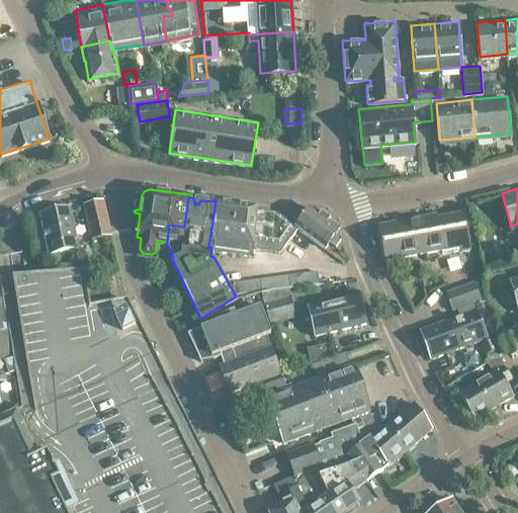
[(92,236),(110,233),(102,198),(84,201),(92,236)]
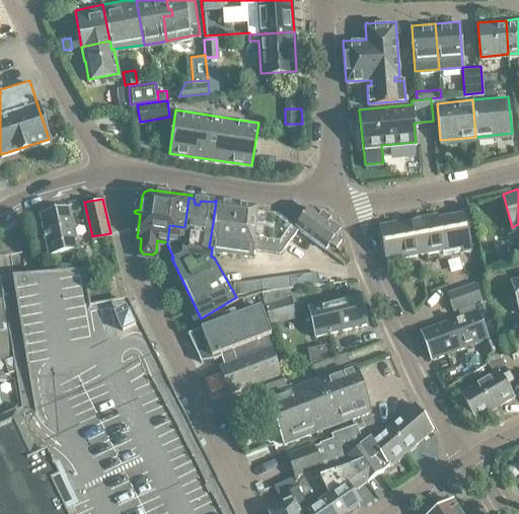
[(253,236),(254,229),(253,228),(256,208),(256,206),(217,201),(217,200),(216,200),(213,222),(209,247),(212,247),(249,253),(247,258),(263,260),(266,237),(253,236)]
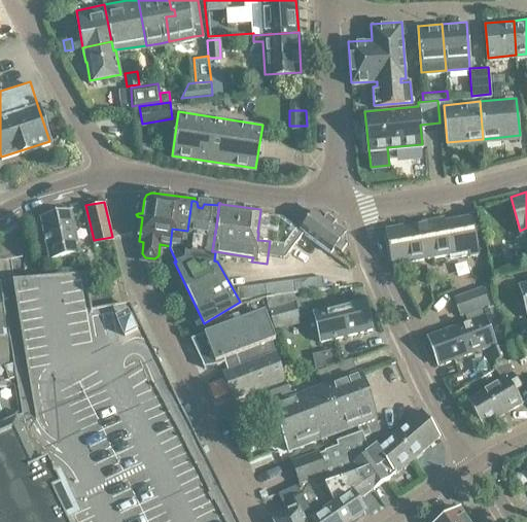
[(335,244),(341,249),(346,242),(345,230),(334,222),(336,219),(327,213),(325,216),(315,208),(303,225),(299,222),(296,225),(304,231),(329,250),(335,244)]
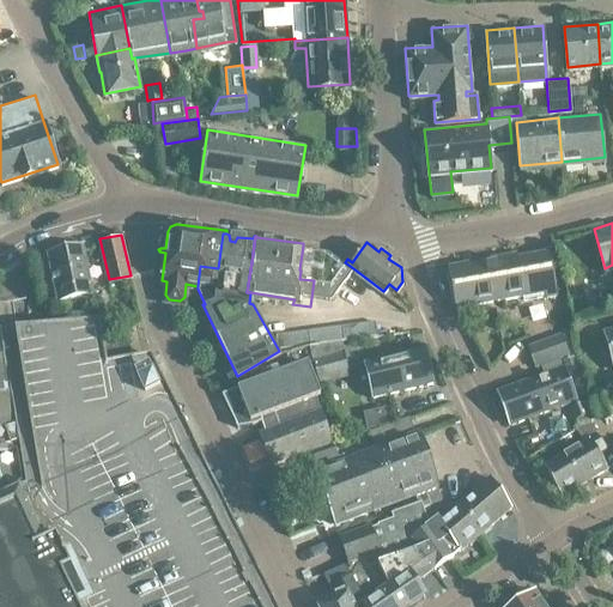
[(82,243),(47,250),(58,299),(93,291),(82,243)]
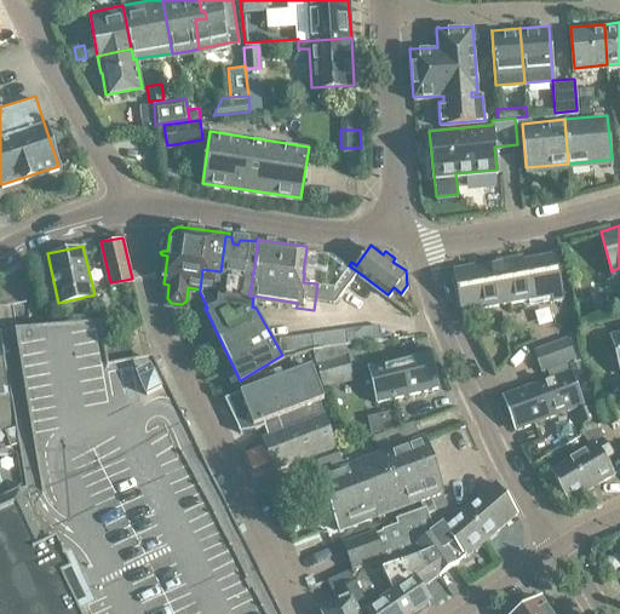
[(306,248),(303,273),(304,274),(331,276),(345,287),(357,271),(349,265),(331,252),(306,248)]
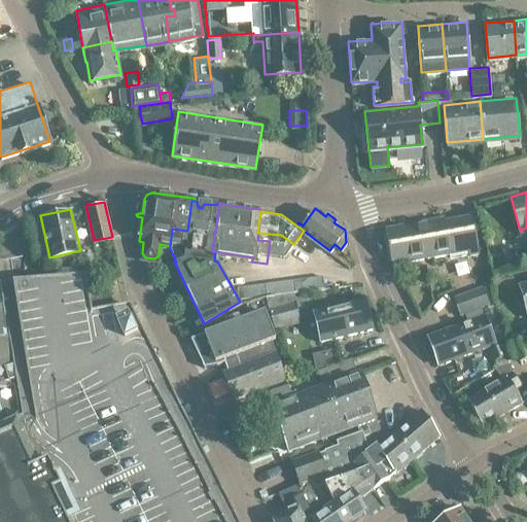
[(444,216),(386,227),(387,231),(385,231),(387,242),(389,242),(389,246),(388,247),(390,257),(391,257),(392,262),(449,251),(450,254),(468,251),(468,252),(479,250),(471,215),(445,219),(444,216)]
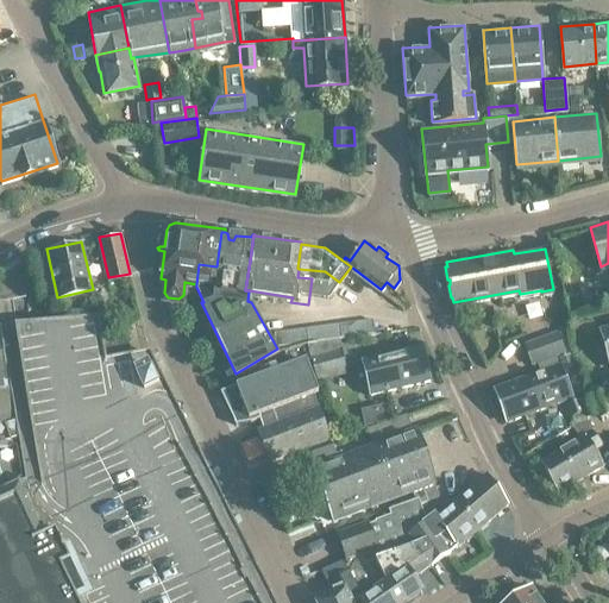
[(375,330),(372,315),(340,320),(343,334),(375,330)]
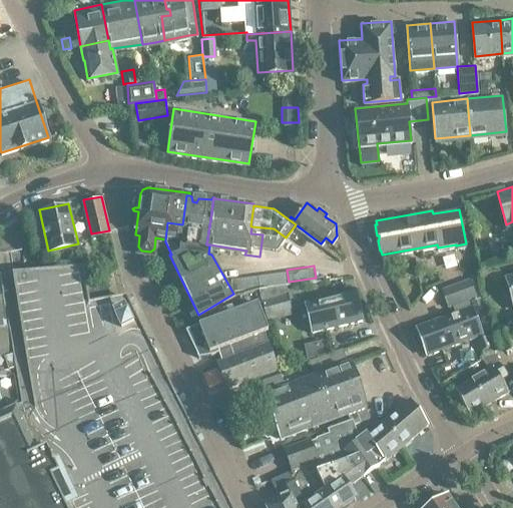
[(220,507),(204,476),(215,470),(183,407),(125,294),(110,297),(108,283),(86,287),(82,267),(43,268),(25,270),(18,270),(12,271),(23,337),(11,339),(13,349),(15,364),(21,401),(0,411),(0,507),(220,507)]
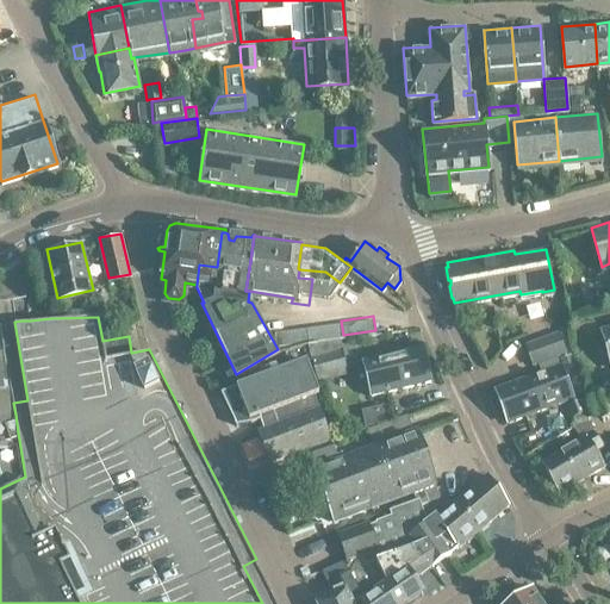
[(343,335),(341,321),(306,325),(309,337),(309,340),(343,335)]
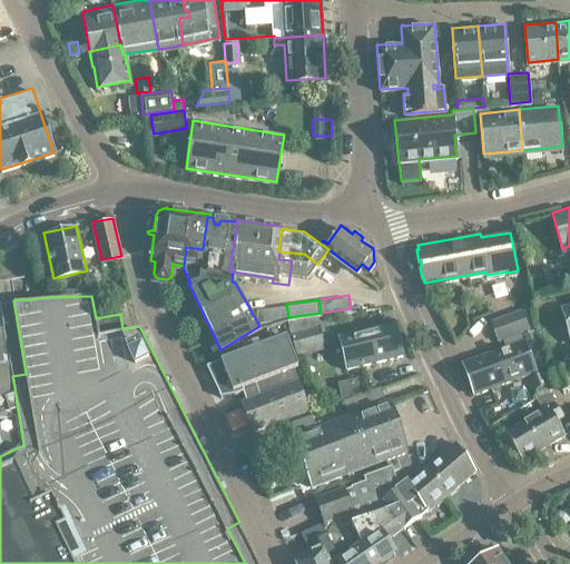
[(288,315),(286,304),(256,308),(258,322),(288,317),(288,315)]
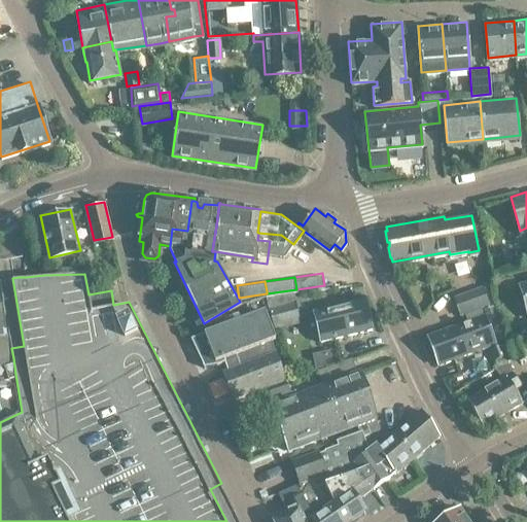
[(460,312),(488,302),(482,285),(454,296),(460,312)]
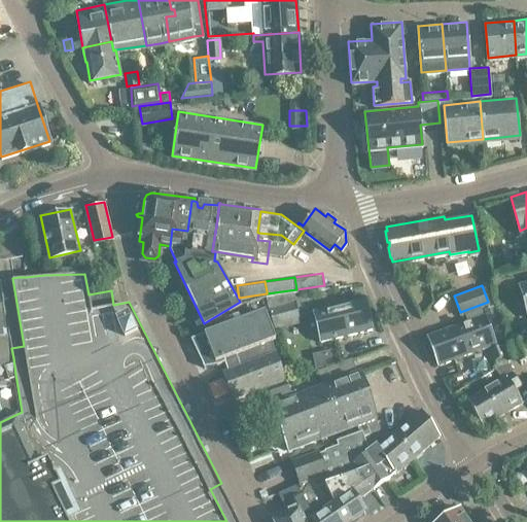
[(270,296),(266,297),(273,327),(300,321),(293,292),(270,296)]
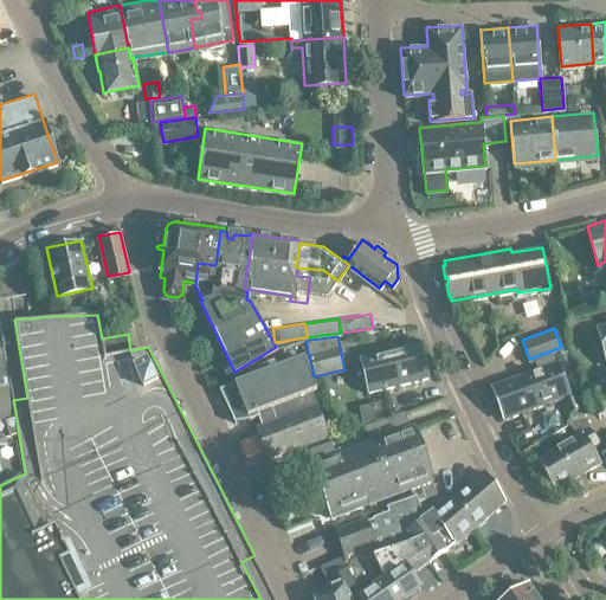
[(419,341),(360,355),(368,389),(427,375),(419,341)]
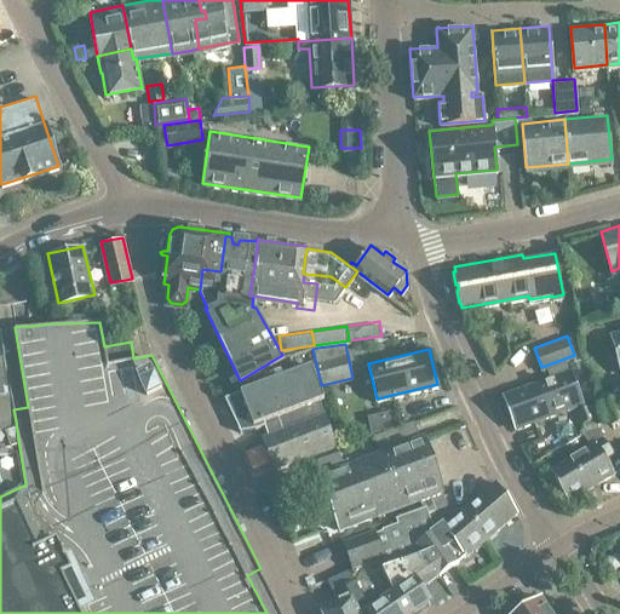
[(585,369),(580,356),(568,361),(573,373),(585,369)]
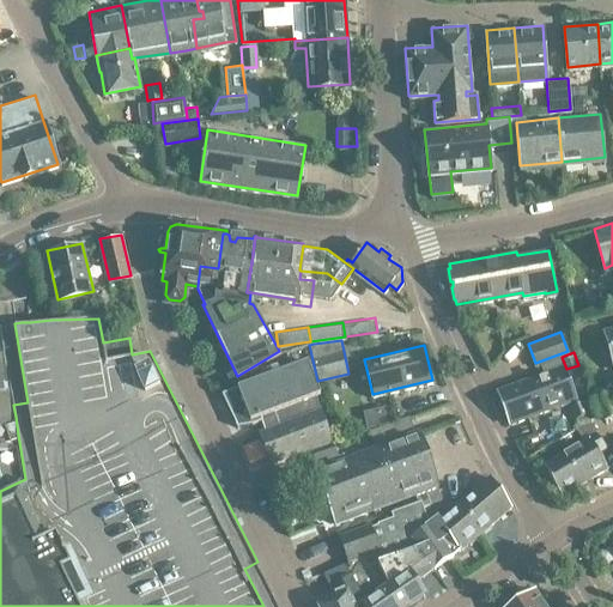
[(308,359),(279,370),(222,392),(236,422),(236,424),(254,420),(261,418),(316,398),(315,394),(320,393),(308,359)]
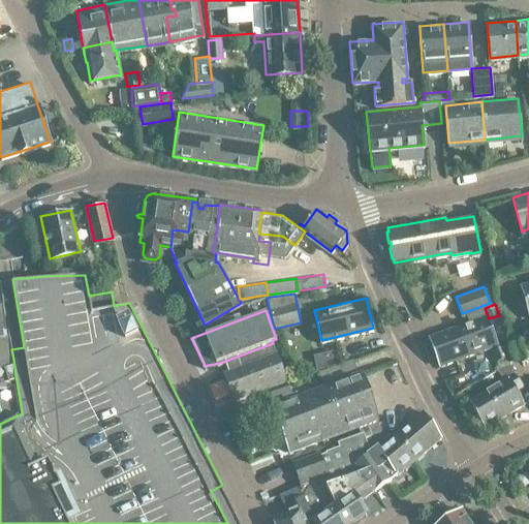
[(497,342),(486,314),(429,335),(439,364),(497,342)]
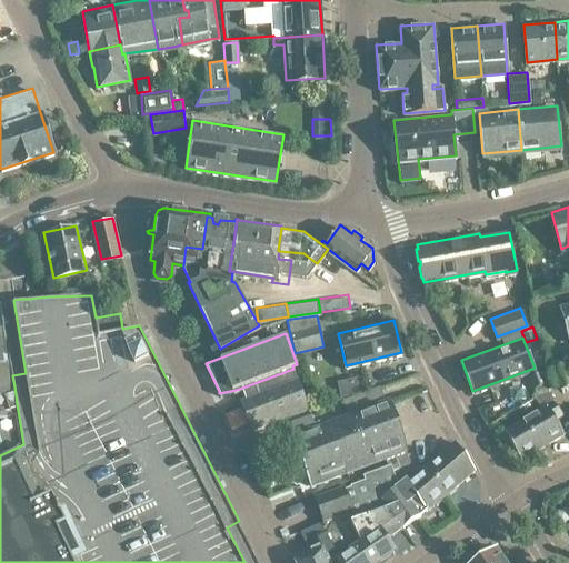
[(568,372),(566,363),(553,368),(560,386),(568,382),(568,372)]
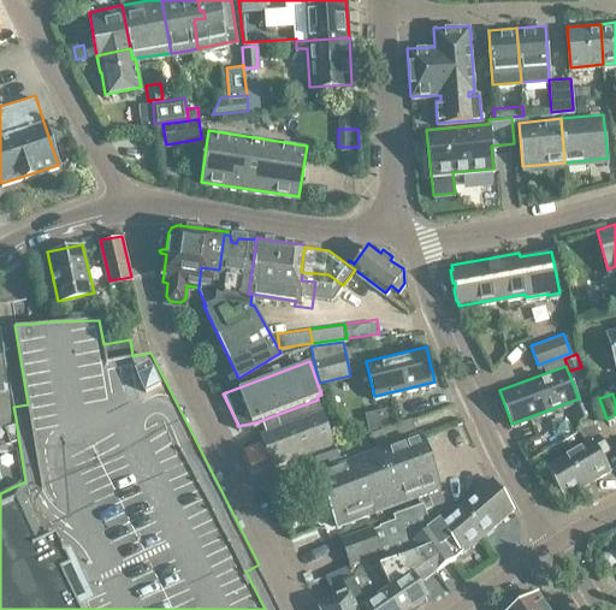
[(597,398),(586,402),(590,413),(578,418),(578,428),(593,422),(592,419),(603,415),(597,398)]
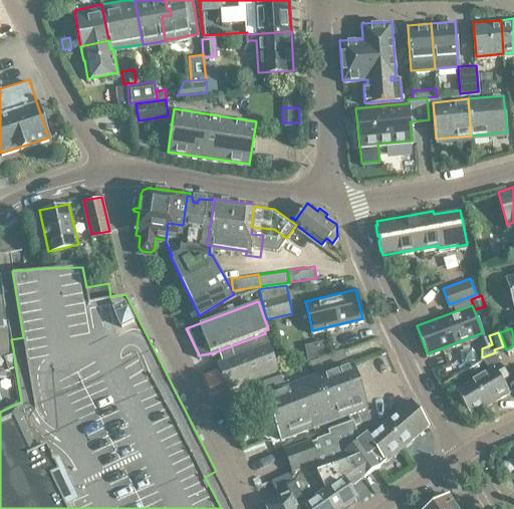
[(219,350),(222,358),(217,360),(226,387),(278,367),(265,333),(219,350)]
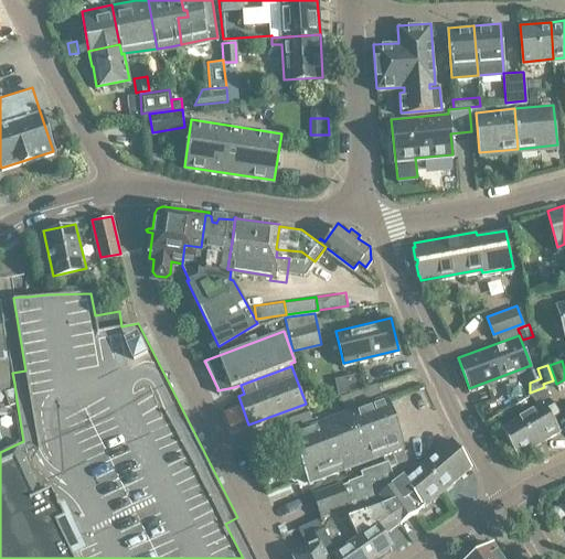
[(541,378),(537,368),(536,367),(525,372),(530,383),(541,378)]
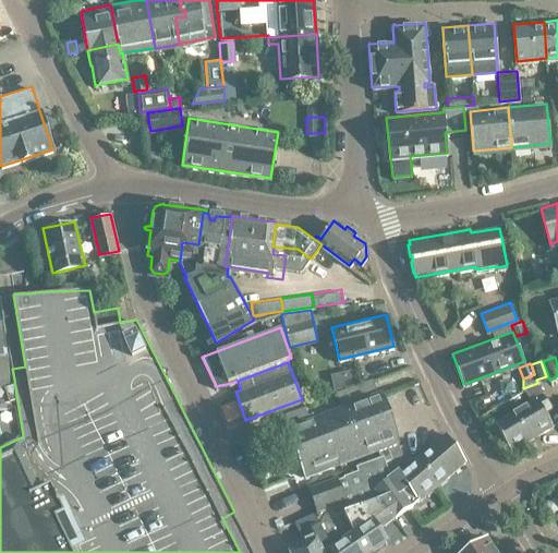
[(0,409),(11,406),(9,399),(9,398),(16,396),(14,380),(0,384),(0,409)]
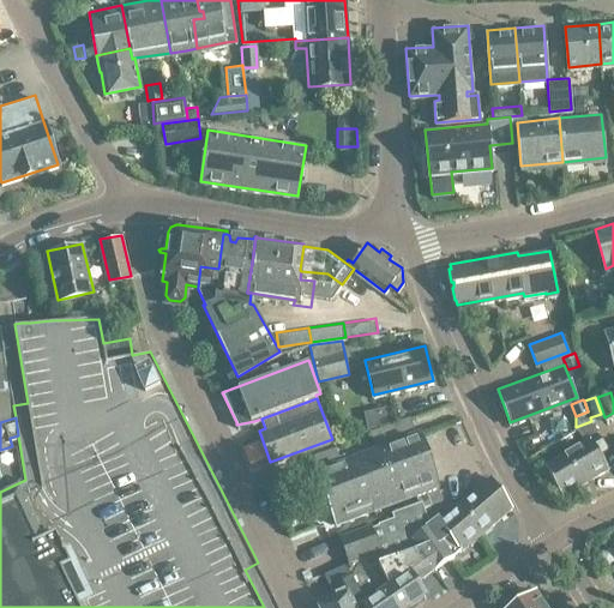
[(419,500),(421,499),(423,505),(441,498),(437,485),(438,483),(420,429),(318,469),(335,522),(415,492),(419,500)]
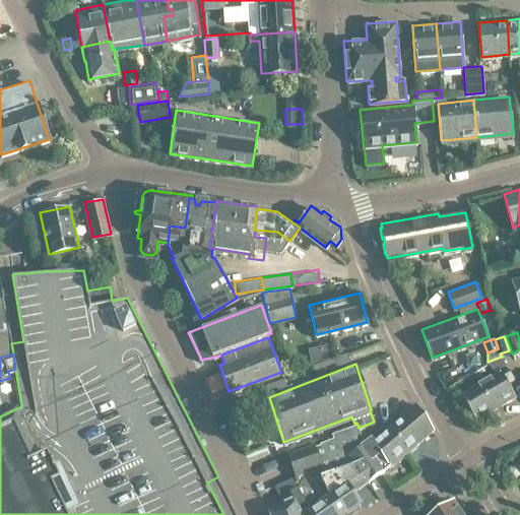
[(514,379),(506,365),(460,392),(475,417),(515,394),(508,382),(514,379)]
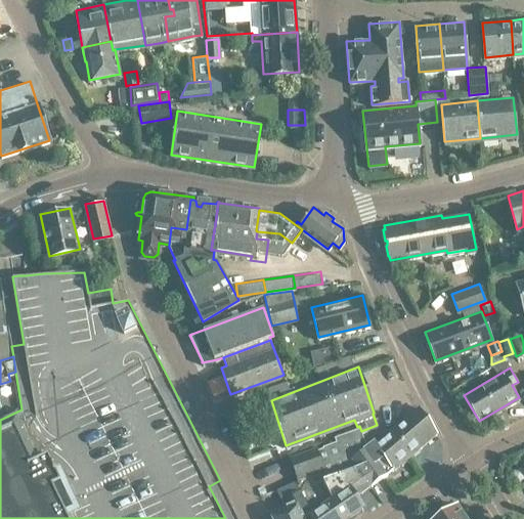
[(285,376),(274,379),(278,391),(289,387),(285,376)]
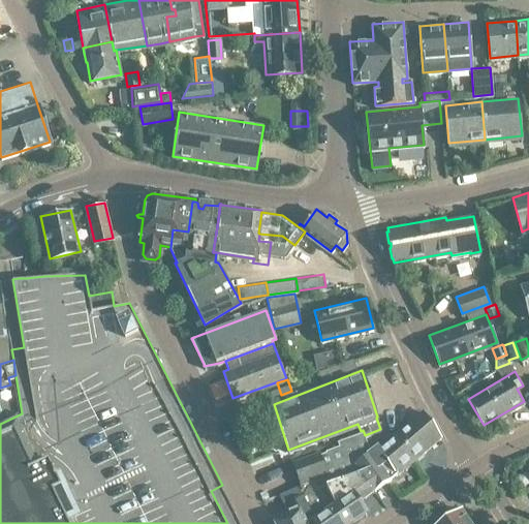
[(271,398),(281,395),(277,382),(268,387),(271,398)]
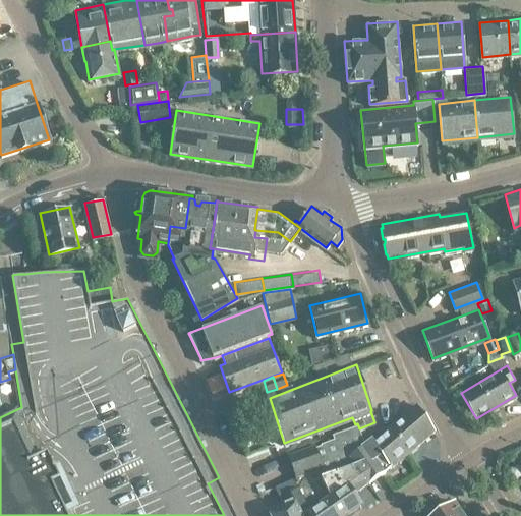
[(15,398),(12,379),(10,380),(10,379),(0,382),(0,411),(5,409),(2,403),(15,398)]
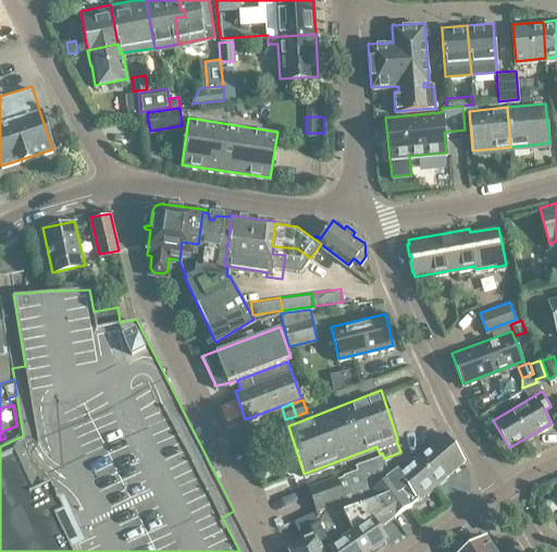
[(436,482),(436,481),(463,458),(445,431),(419,453),(428,463),(423,466),(436,482)]
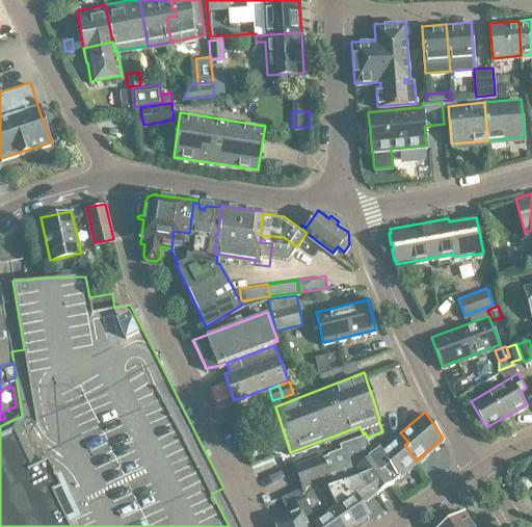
[(377,491),(357,464),(372,452),(367,438),(365,432),(363,433),(339,442),(341,447),(327,452),(327,453),(321,455),(320,454),(294,464),(302,485),(315,480),(319,491),(327,486),(336,503),(304,519),(309,526),(313,523),(315,526),(344,526),(349,524),(351,526),(369,515),(361,503),(362,502),(377,491)]
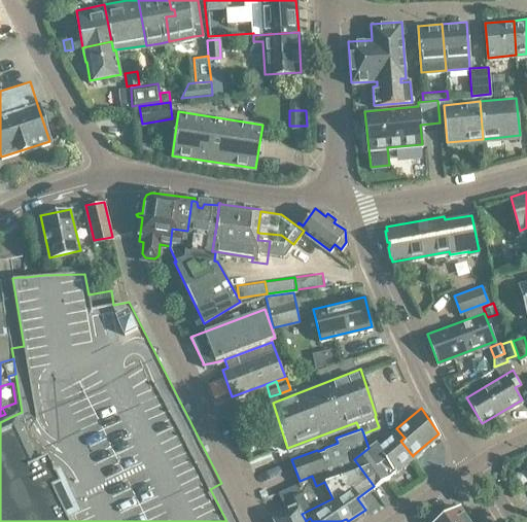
[(369,448),(354,459),(374,486),(388,476),(395,470),(413,456),(400,441),(405,438),(396,428),(377,444),(376,443),(369,448)]
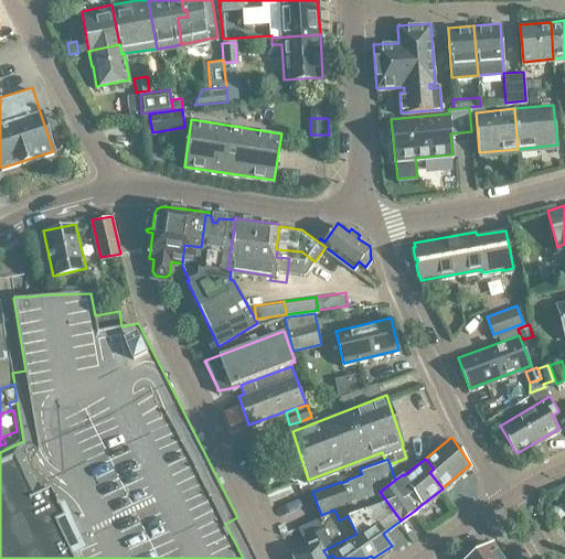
[(328,558),(323,550),(356,534),(348,516),(339,520),(334,509),(321,515),(318,517),(326,534),(320,536),(320,535),(306,541),(307,544),(292,551),(296,558),(328,558)]
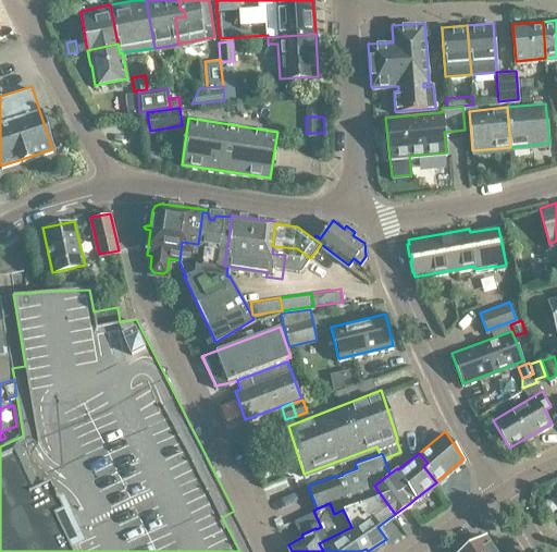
[(497,551),(485,535),(460,551),(497,551)]
